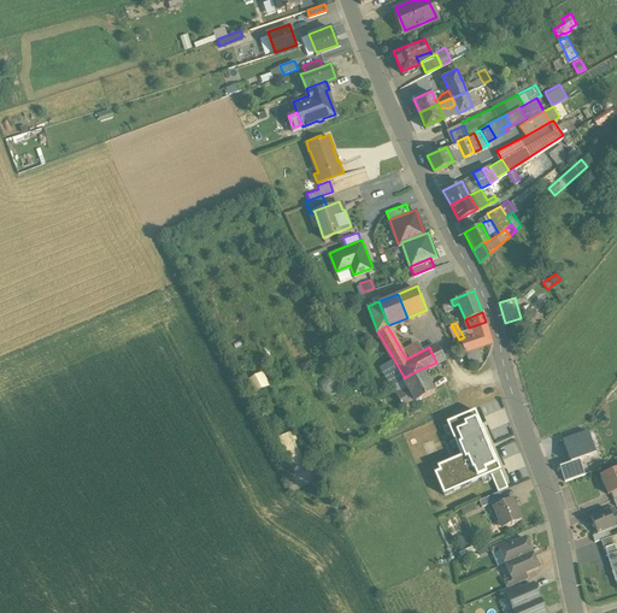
[(464,337),(459,340),(465,349),(492,341),(488,330),(464,337)]
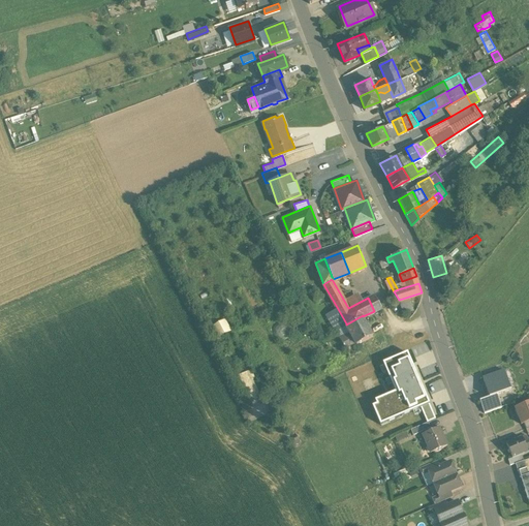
[(381,307),(375,295),(368,298),(374,311),(381,307)]
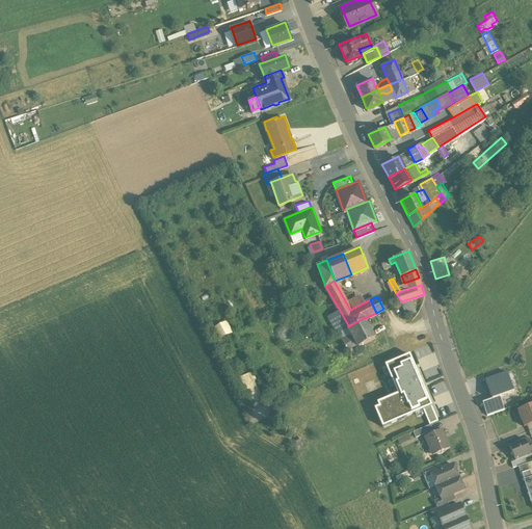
[(339,309),(327,315),(338,332),(348,325),(339,309)]
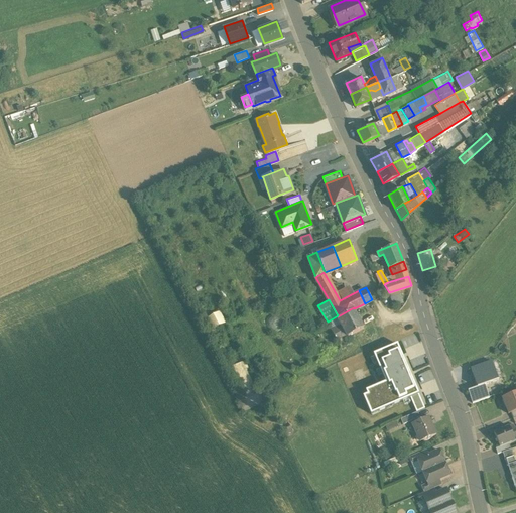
[(354,307),(338,316),(341,322),(331,327),(338,340),(364,326),(354,308),(354,307)]
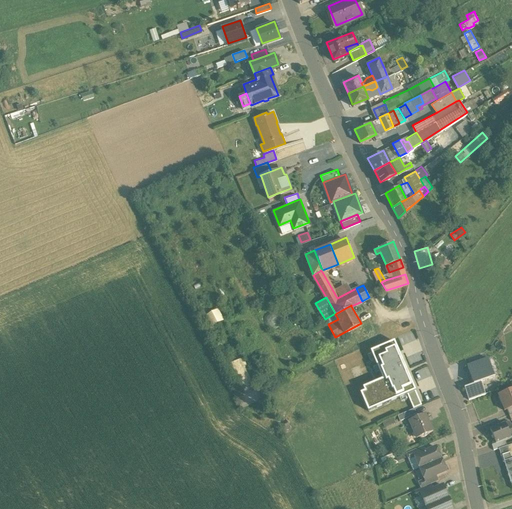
[(223,318),(217,307),(205,314),(211,324),(223,318)]
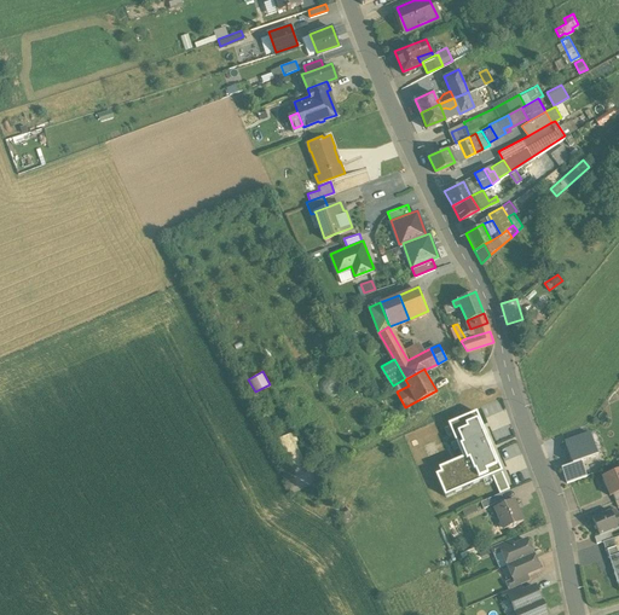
[(502,470),(476,410),(449,422),(463,456),(433,469),(444,494),(493,474),(502,470)]
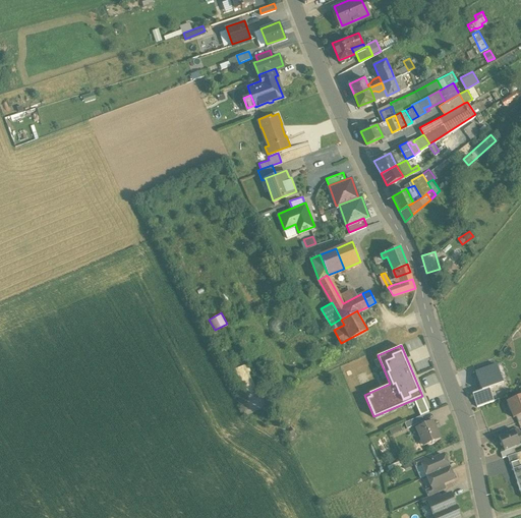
[(234,368),(247,398),(258,393),(249,371),(251,370),(248,362),(234,368)]
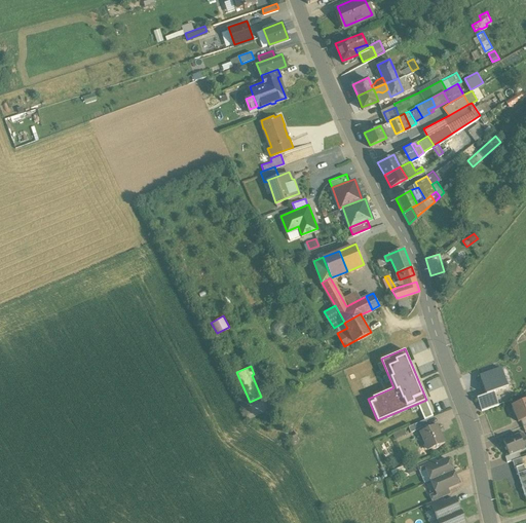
[(509,384),(501,367),(481,375),(488,393),(494,390),(509,384)]
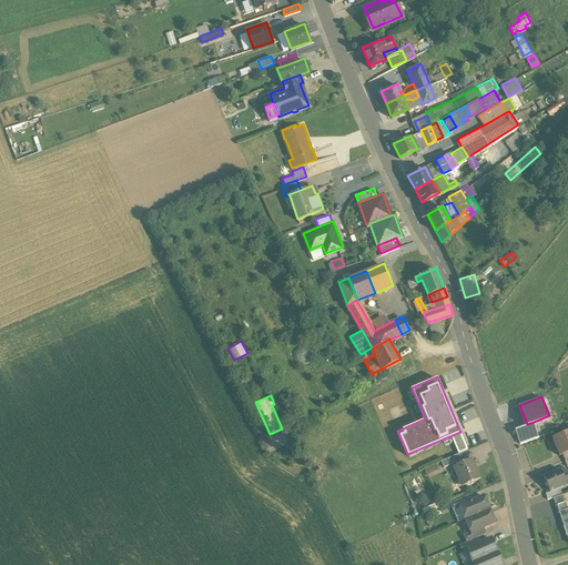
[(520,442),(538,435),(534,422),(527,424),(515,429),(520,442)]
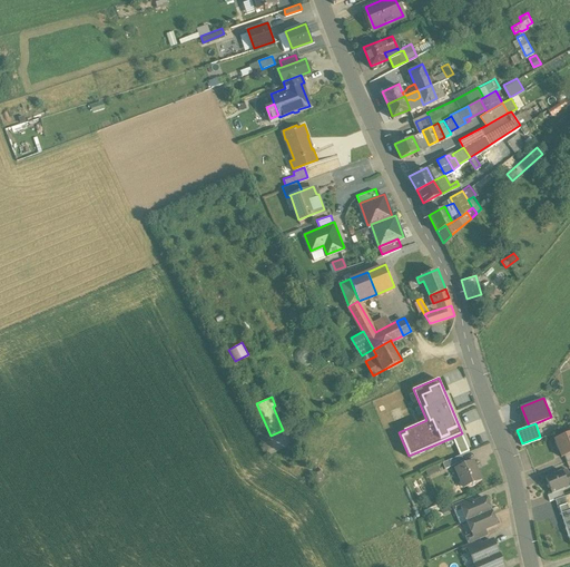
[(284,430),(283,430),(271,436),(261,439),(267,453),(291,445),(284,430)]
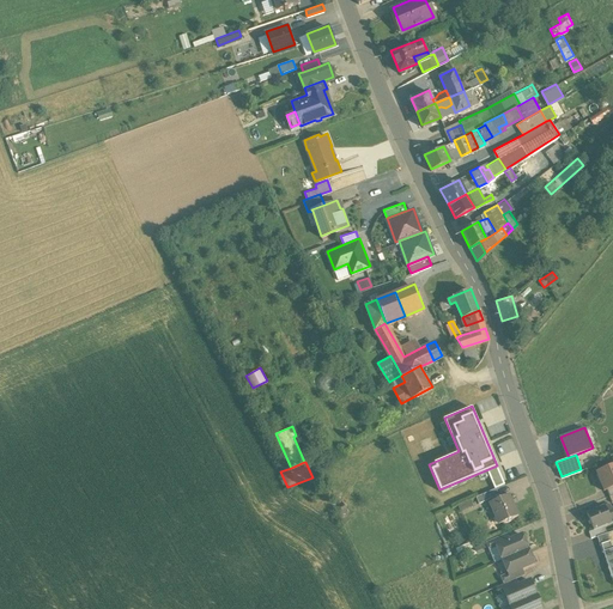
[(612,463),(596,470),(604,488),(612,483),(612,463)]
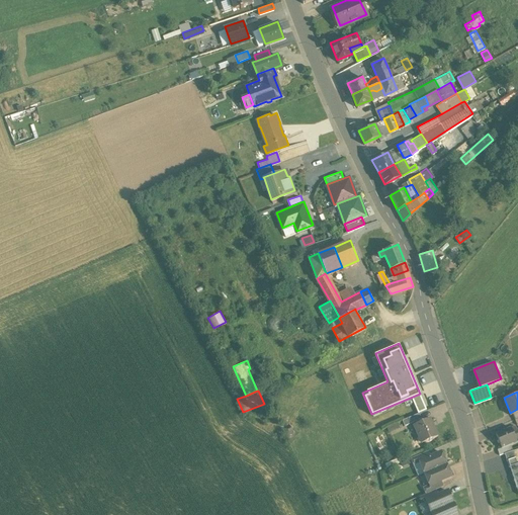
[(427,408),(420,394),(413,397),(419,411),(427,408)]
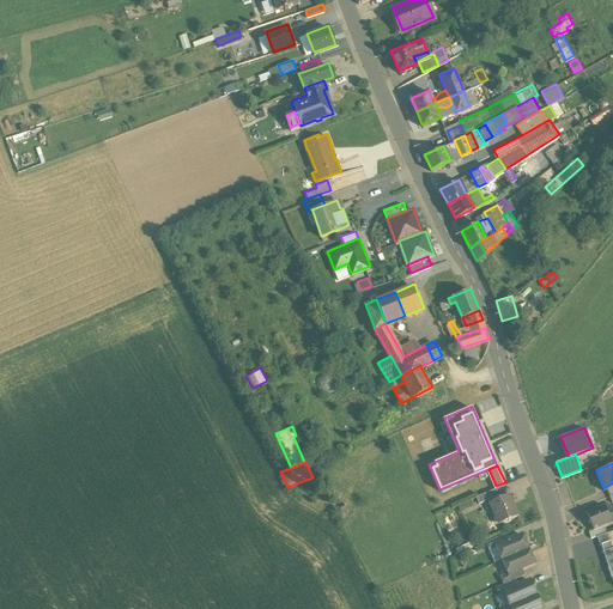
[(496,486),(475,495),(479,501),(498,493),(496,486)]
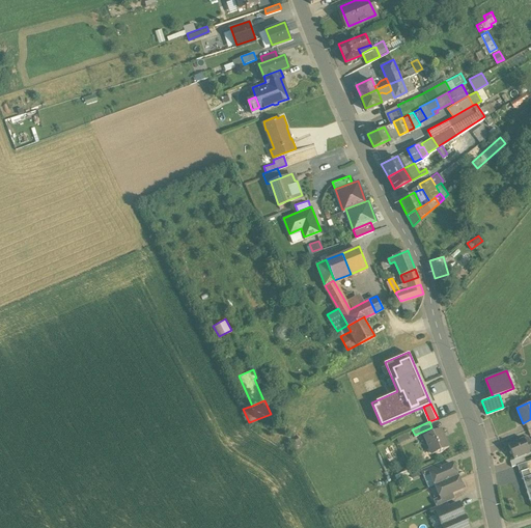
[(442,435),(439,427),(434,431),(432,429),(431,431),(424,434),(427,441),(426,441),(428,447),(431,446),(434,451),(440,449),(441,448),(449,445),(446,439),(445,434),(442,435)]
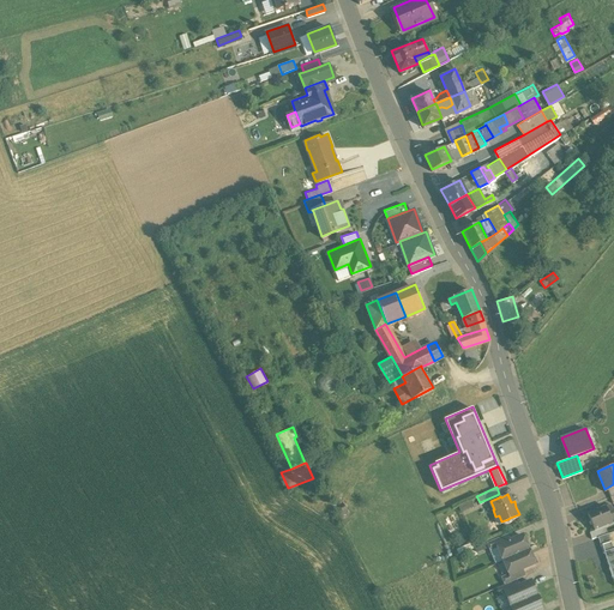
[(605,505),(588,512),(595,529),(612,521),(611,518),(607,511),(605,505)]
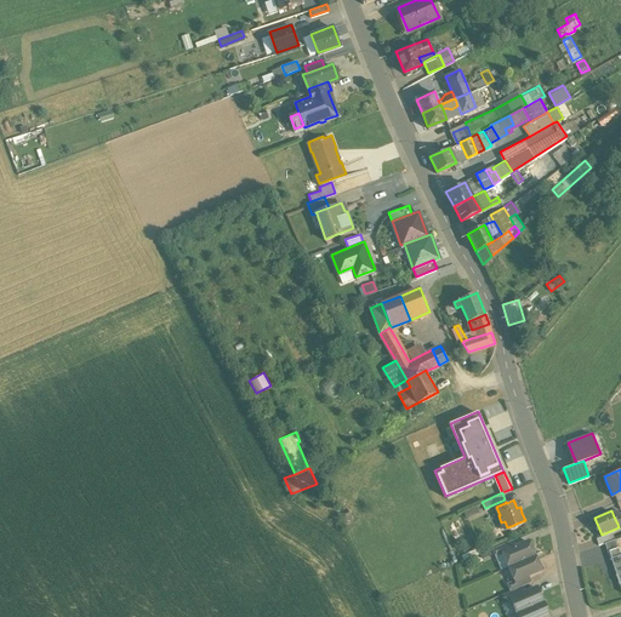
[(613,531),(597,536),(598,543),(605,541),(615,538),(613,531)]
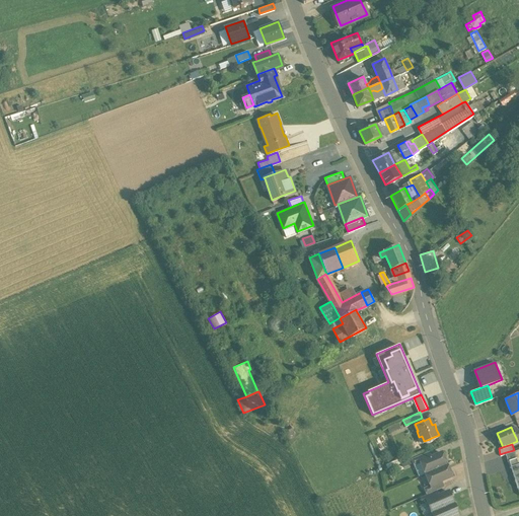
[(518,447),(514,450),(506,452),(510,465),(511,465),(518,461),(518,447)]
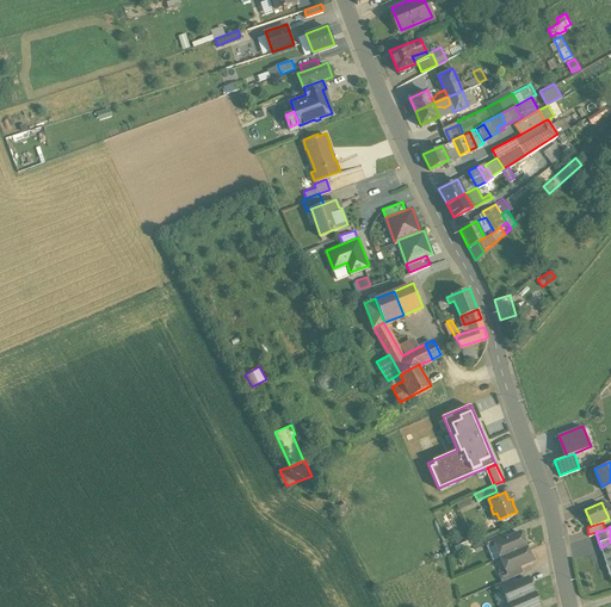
[(504,530),(485,538),(488,545),(495,543),(494,542),(507,536),(504,530)]
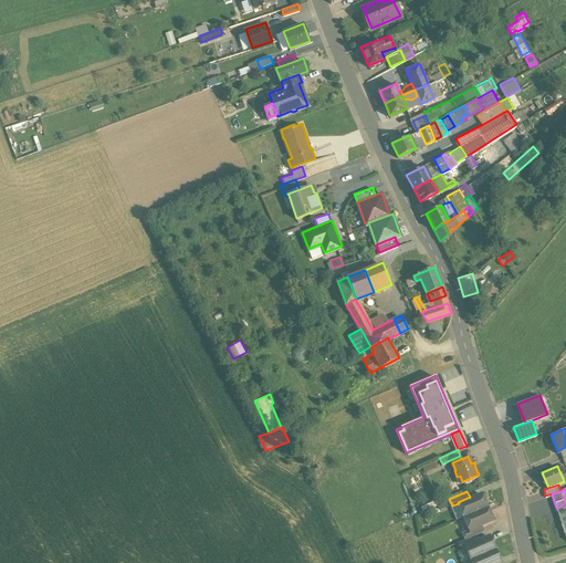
[(470,497),(458,502),(459,503),(464,515),(488,506),(482,492),(470,497)]
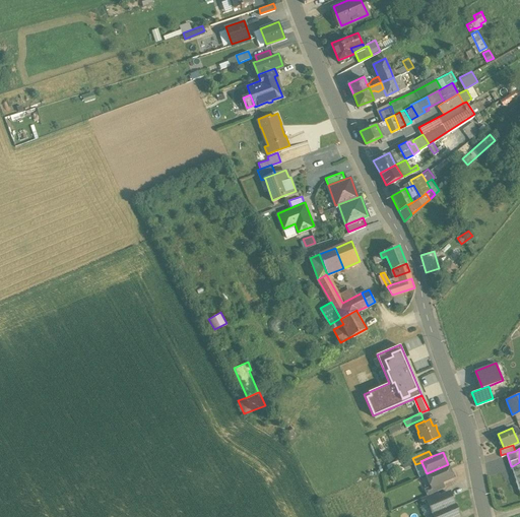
[(448,464),(427,473),(431,485),(432,486),(442,480),(453,475),(448,464)]
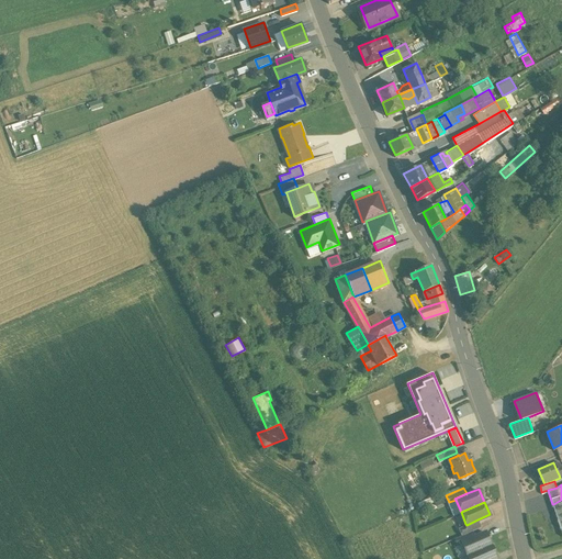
[(478,520),(467,525),(465,524),(459,526),(462,534),(473,529),(480,526),(478,520)]
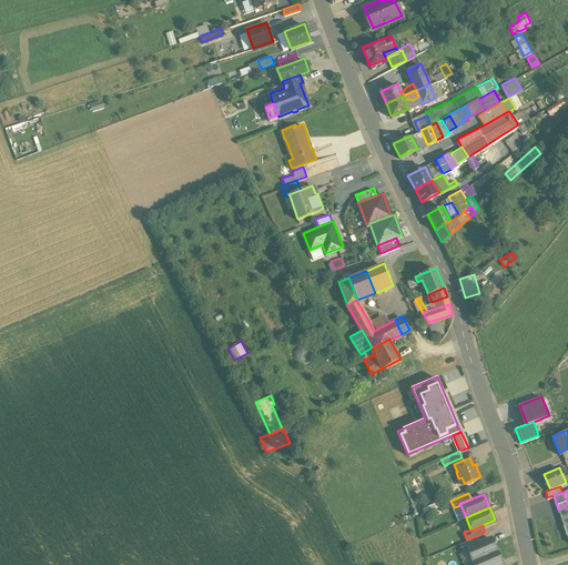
[(467,540),(459,543),(463,550),(467,547),(467,546),(480,541),(478,535),(467,540)]
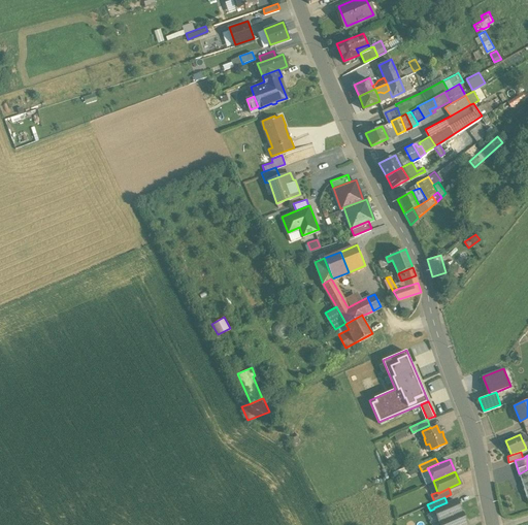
[(447,502),(434,507),(434,509),(439,520),(462,511),(457,498),(447,502)]
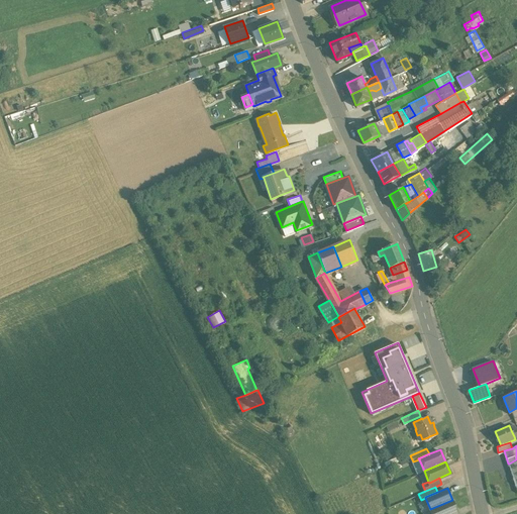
[(452,500),(430,509),(432,513),(451,513),(457,512),(452,500)]
